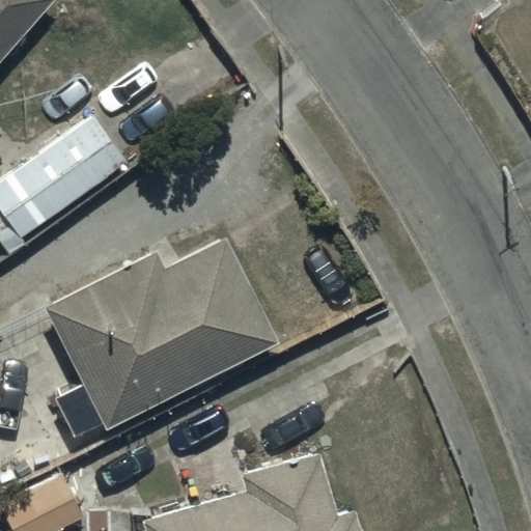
[(0,0),(0,60),(52,0),(0,0)]
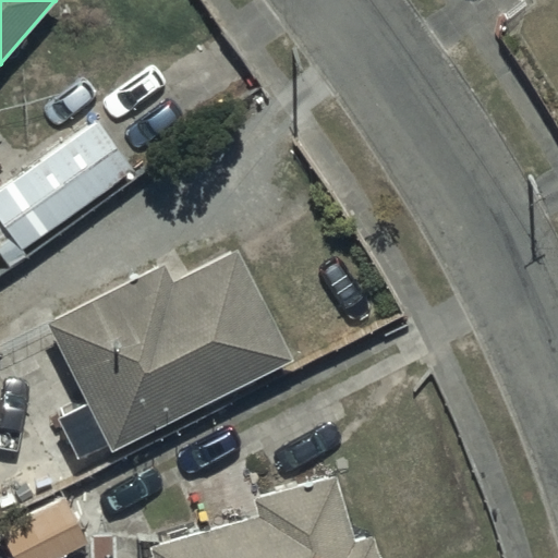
[(99,117),(0,187),(0,220),(22,251),(136,169),(99,117)]
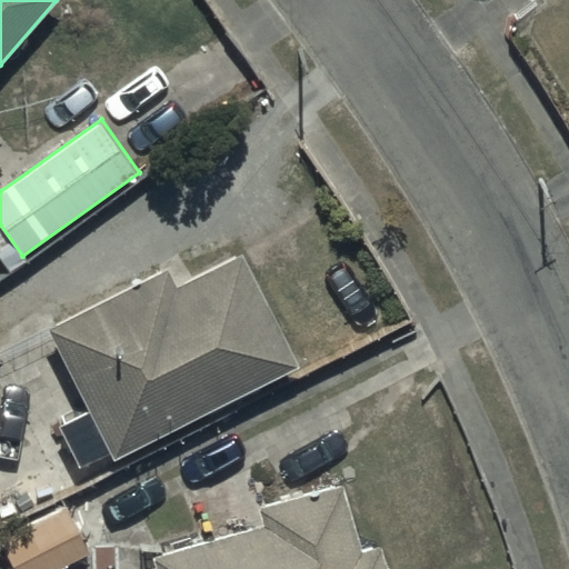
[(169,268),(49,327),(91,413),(59,429),(79,471),(111,456),(113,460),(303,367),(248,251),(178,286),(169,268)]
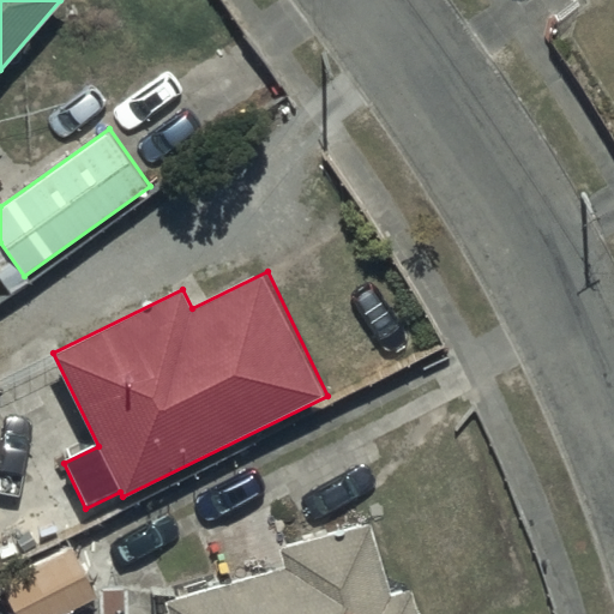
[(284,566),(162,600),(166,613),(416,613),(409,587),(391,591),(372,522),(280,546),(284,566)]
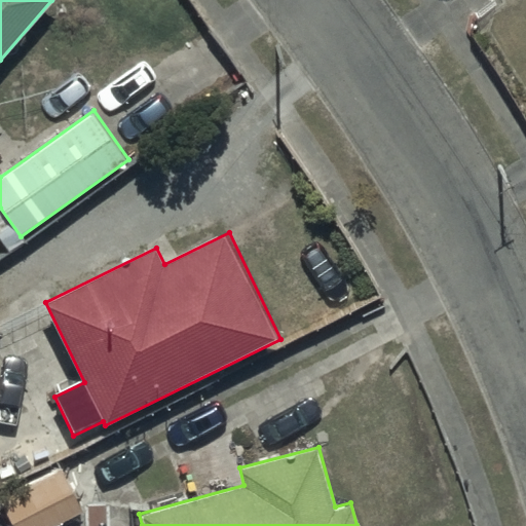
[(0,525),(58,525),(85,511),(60,464),(0,497),(0,525)]
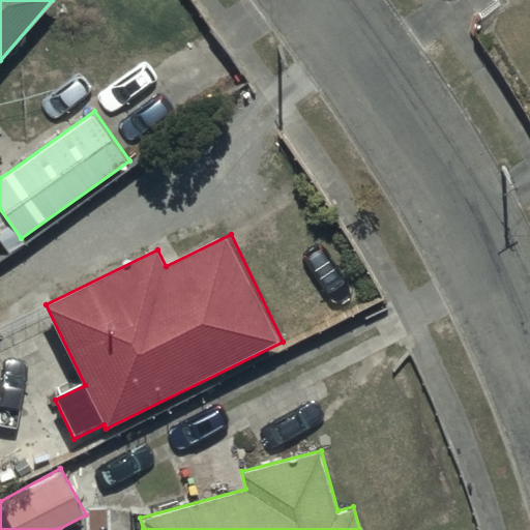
All buildings are outlined.
